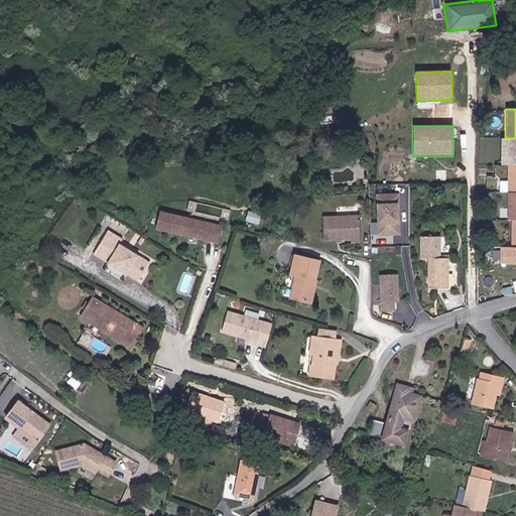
[(515,138),(505,138),(500,138),(500,165),(507,166),(515,165),(515,138)]
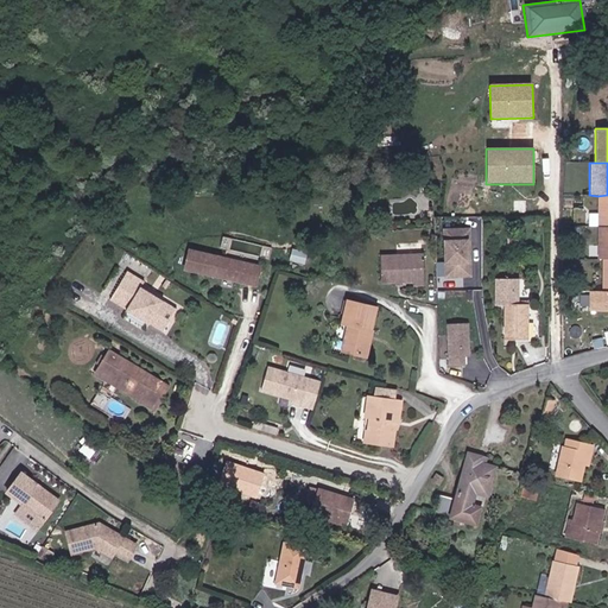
[(607,195),(597,196),(596,227),(607,227),(607,195)]
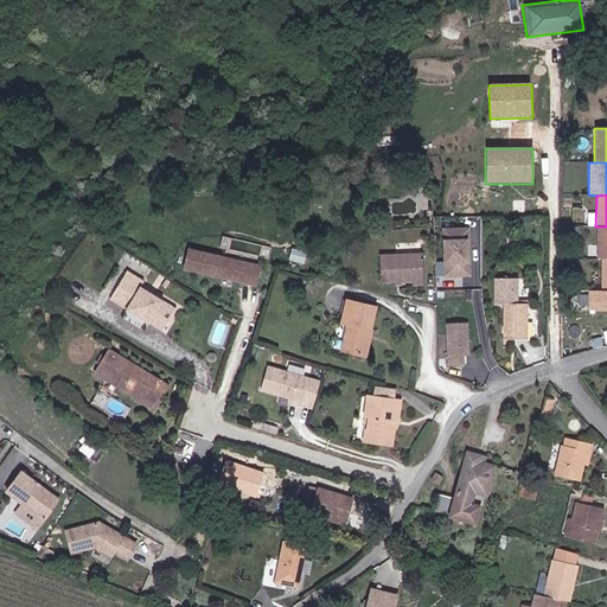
[(606,227),(595,227),(595,259),(602,259),(606,257),(606,227)]
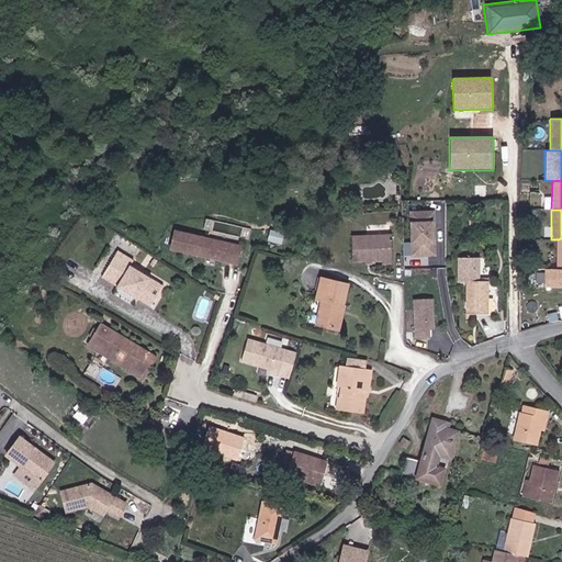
[(434,213),(408,213),(408,258),(435,258),(434,213)]
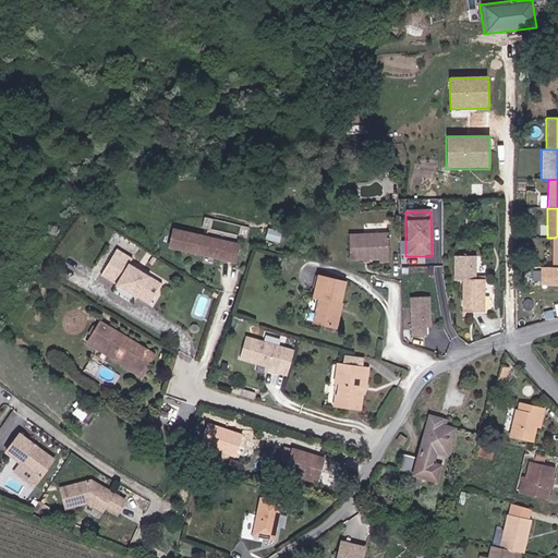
[(348,234),(348,258),(376,258),(376,262),(387,262),(387,233),(348,234)]
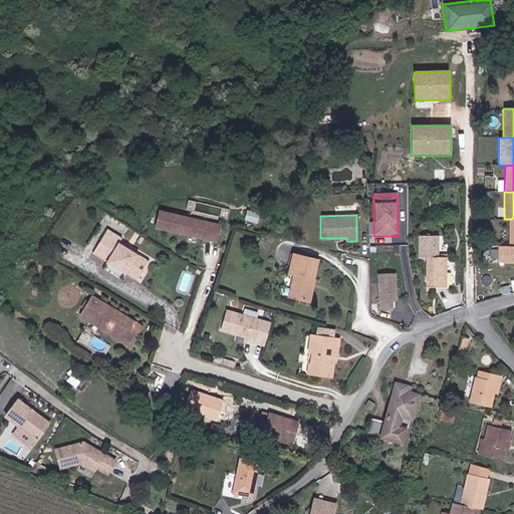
[(207,243),(210,228),(160,217),(157,232),(207,243)]
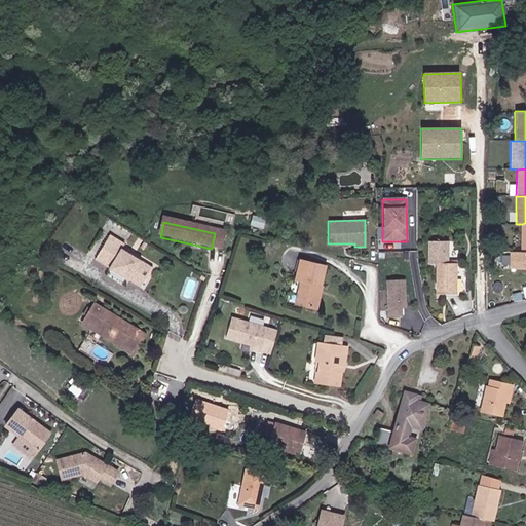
[(221,251),(224,235),(215,233),(212,249),(221,251)]
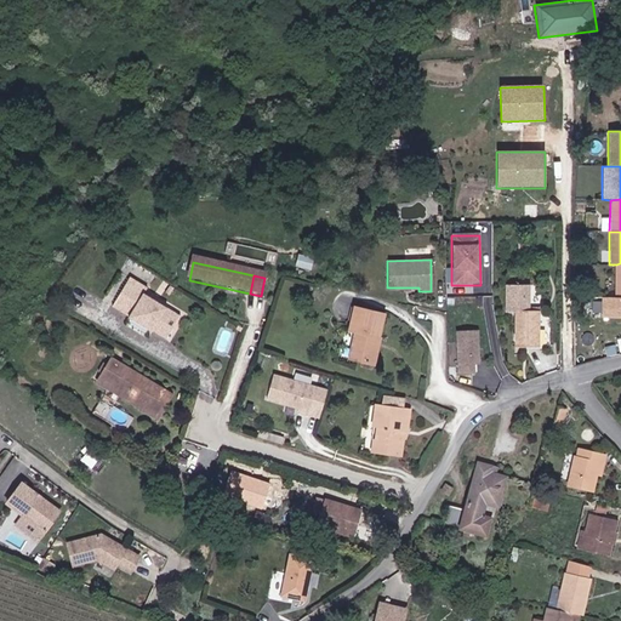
[(141,289),(124,284),(114,319),(134,323),(132,325),(159,331),(160,329),(175,334),(181,307),(138,296),(141,289)]
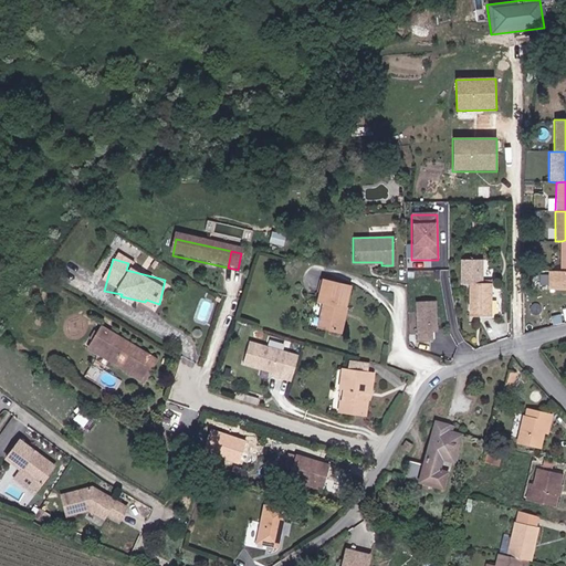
[(457,260),(457,286),(465,286),(465,317),(489,317),(489,285),(480,285),(479,260),(457,260)]
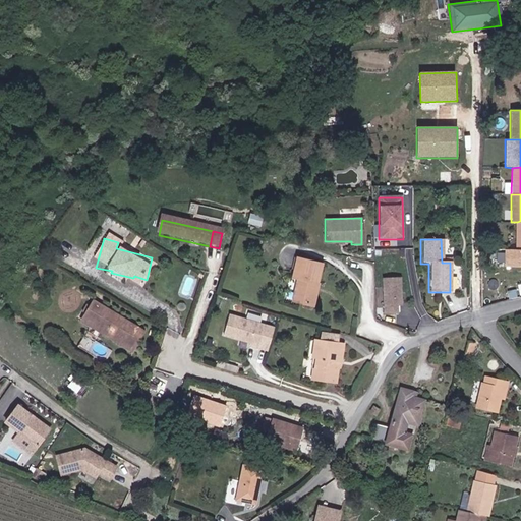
[(520,266),(520,248),(517,249),(506,248),(506,267),(520,266)]
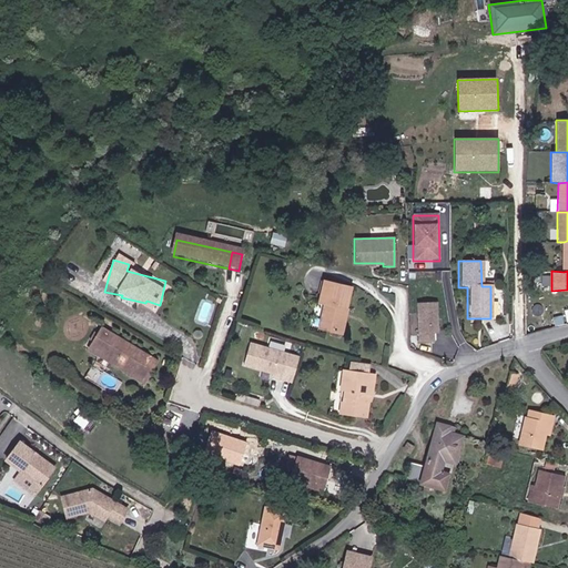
[(316,302),(324,304),(318,328),(337,334),(348,290),(323,283),(316,302)]
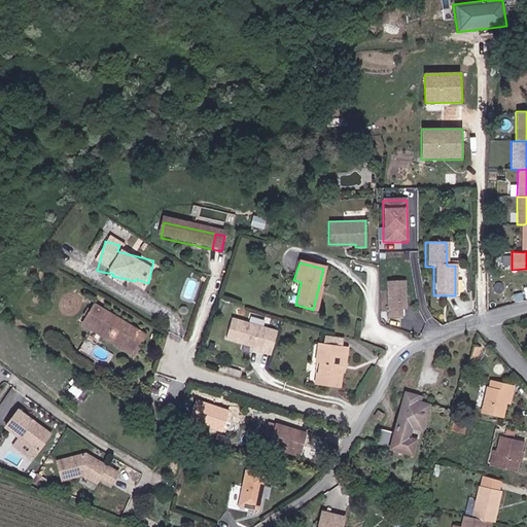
[(406,318),(403,281),(386,281),(388,318),(406,318)]
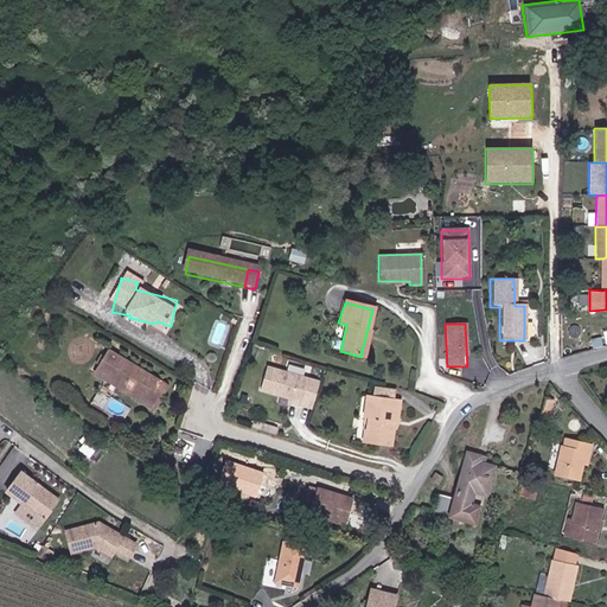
[(110,355),(100,372),(119,384),(121,382),(128,387),(131,384),(134,385),(131,391),(157,407),(167,389),(110,355)]
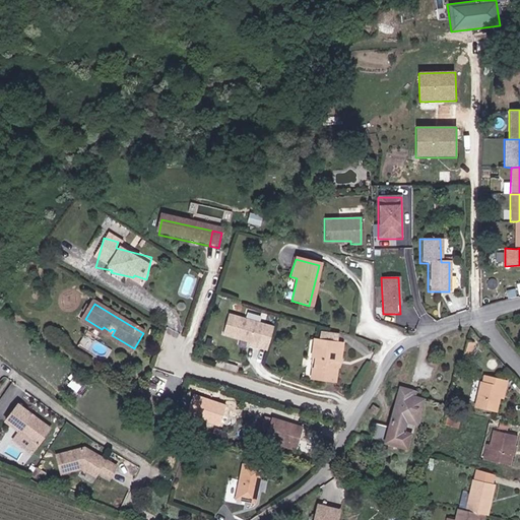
[(259,349),(265,327),(230,316),(224,336),(240,340),(240,339),(243,340),(245,342),(251,344),(251,346),(259,349)]
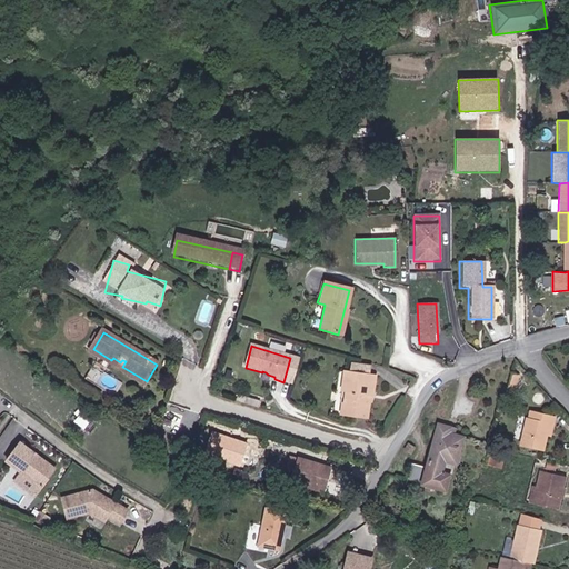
[(350,368),(361,370),(362,362),(351,360),(350,368)]
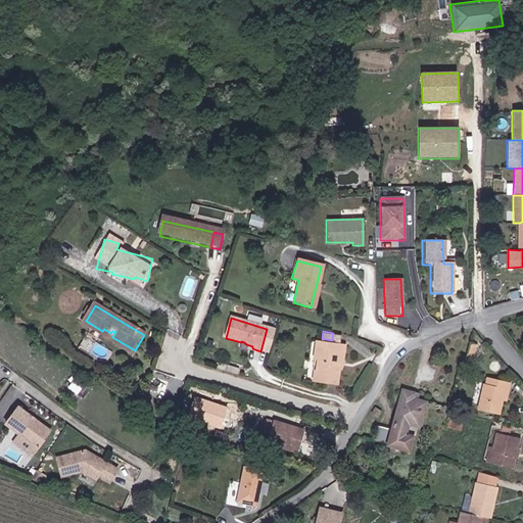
[(341,345),(317,342),(315,360),(319,360),(318,371),(315,370),(314,380),(336,382),(338,361),(340,362),(341,345)]
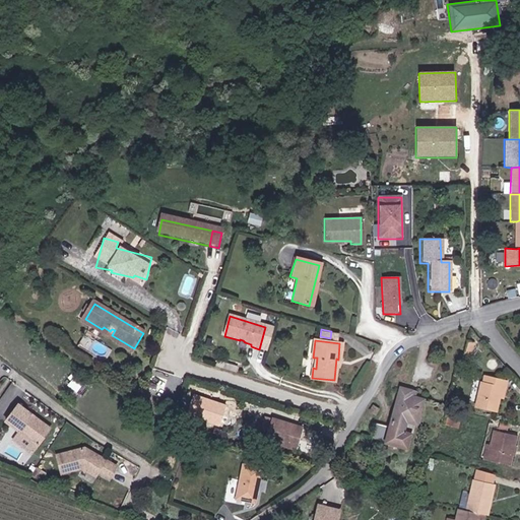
[(464,351),(470,352),(473,341),(467,340),(464,351)]
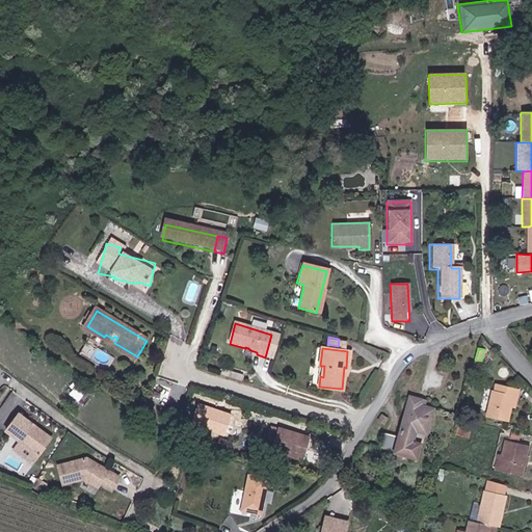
[(516,390),(495,384),(493,393),(491,393),(485,419),(506,424),(511,398),(515,399),(516,390)]
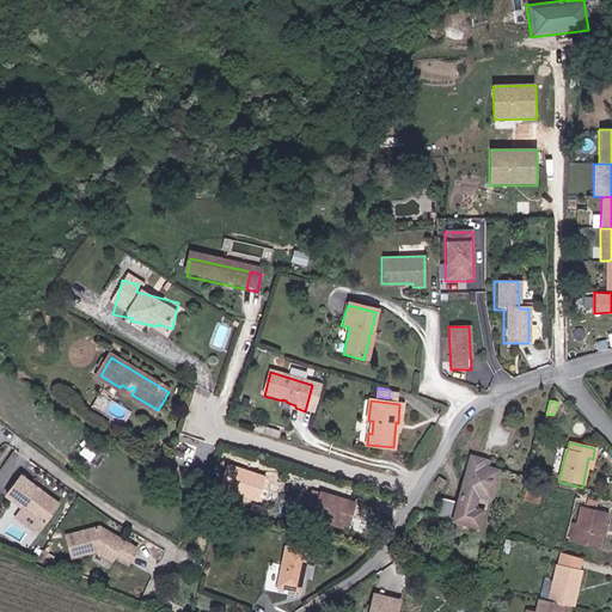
[(196,461),(200,452),(185,447),(182,457),(196,461)]
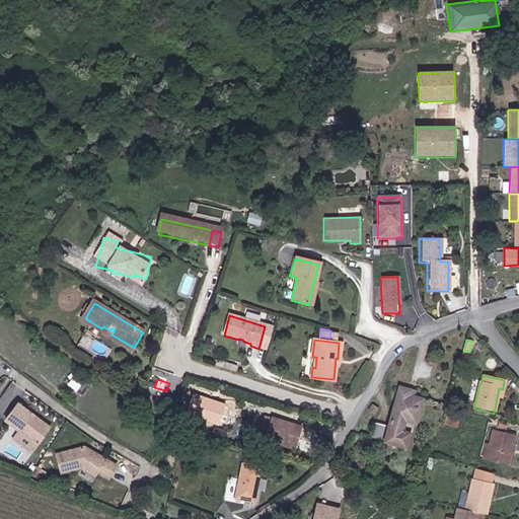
[(388,423),(375,420),(371,434),(400,441),(408,443),(411,433),(401,431),(404,419),(417,422),(422,397),(410,394),(412,389),(398,385),(388,423)]
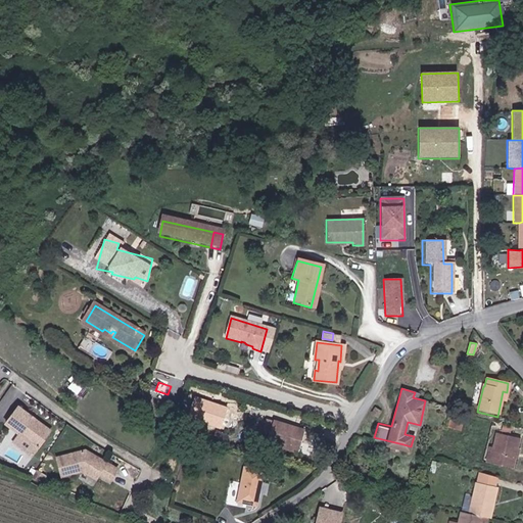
[(377,417),(381,411),(375,407),(371,413),(377,417)]
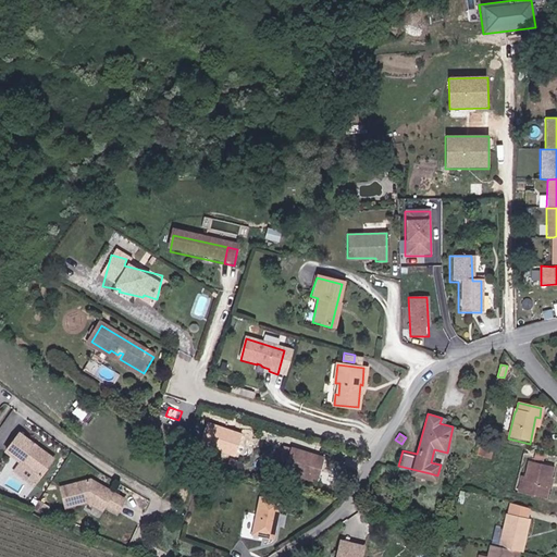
[(17,434),(5,453),(23,463),(40,475),(51,459),(17,434)]
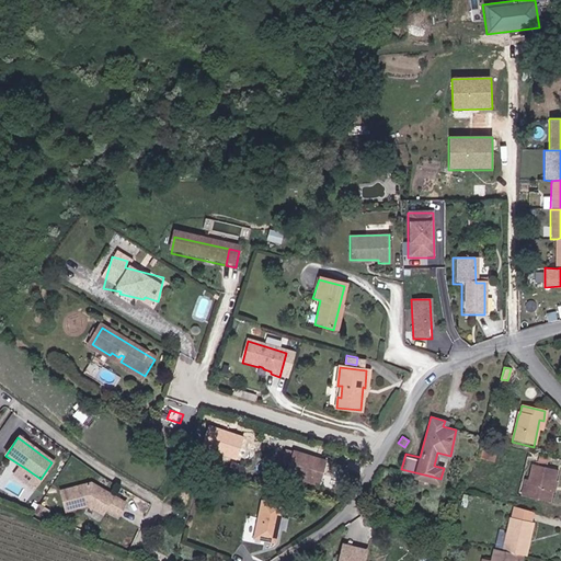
[(490,467),(494,451),(482,448),(479,459),(483,460),(482,465),(490,467)]
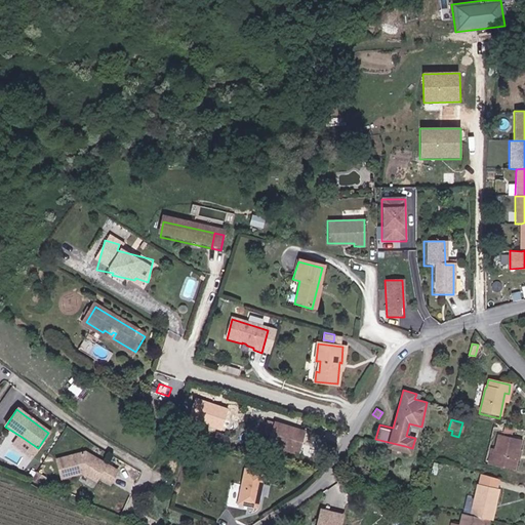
[(296,452),(299,439),(306,441),(309,432),(277,423),(271,445),(296,452)]
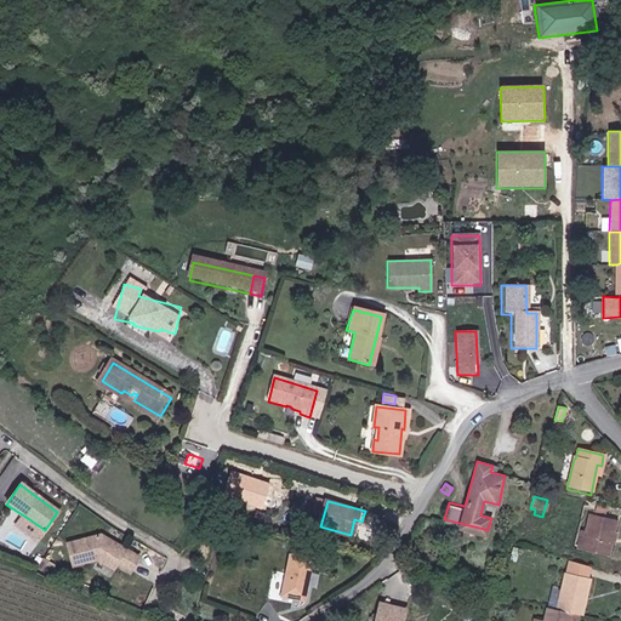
[(592,516),(587,535),(585,551),(608,556),(615,520),(592,516)]
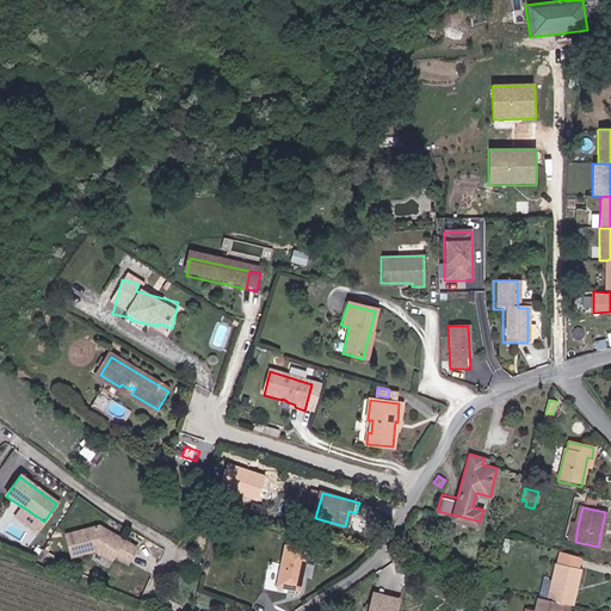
[(44,522),(25,508),(18,518),(38,531),(44,522)]
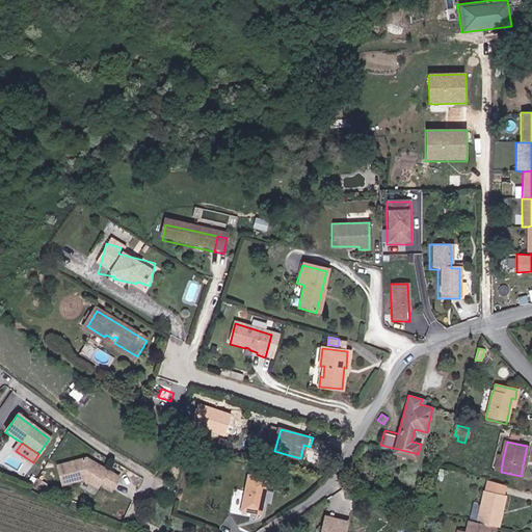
[(303,445),(300,458),(306,460),(310,447),(303,445)]
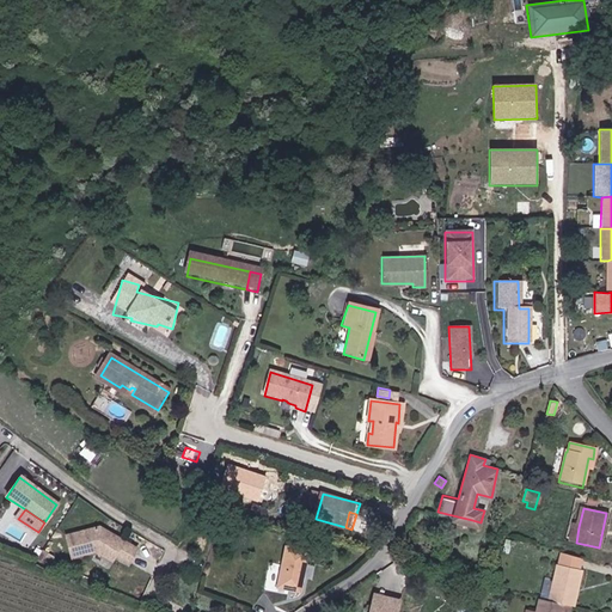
[(569,540),(576,543),(579,527),(573,526),(569,540)]
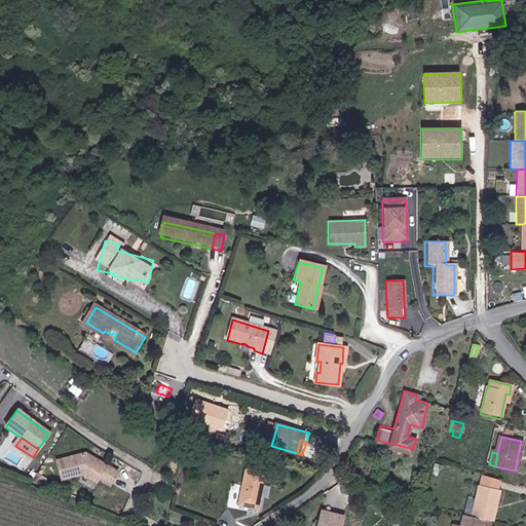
[(117,474),(82,461),(57,474),(66,491),(82,482),(98,487),(100,483),(112,487),(117,474)]
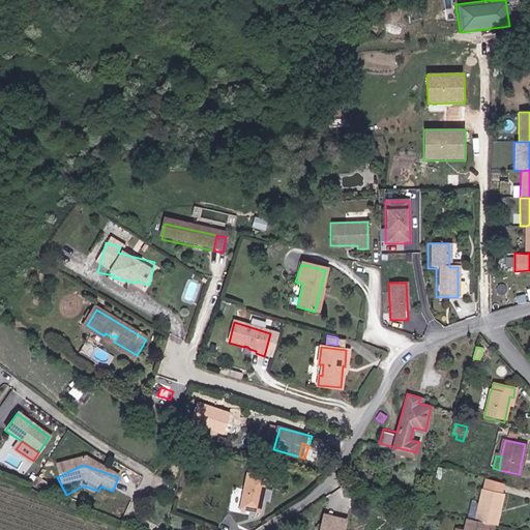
[(272,479),(253,475),(246,511),(265,514),(272,479)]
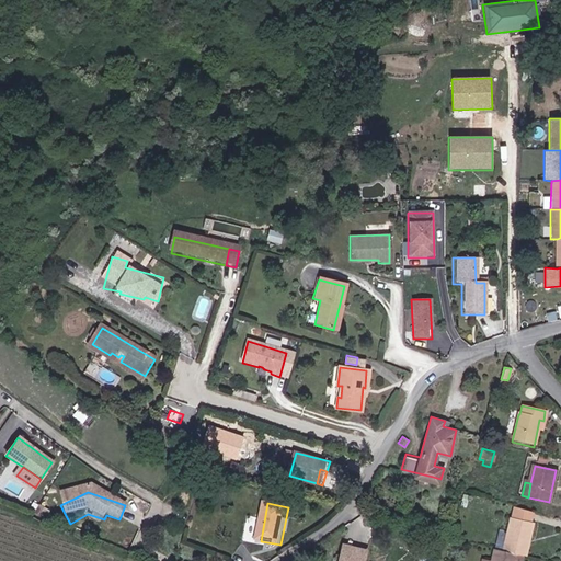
[(522,556),(524,556),(531,523),(508,517),(500,551),(515,554),(522,556)]
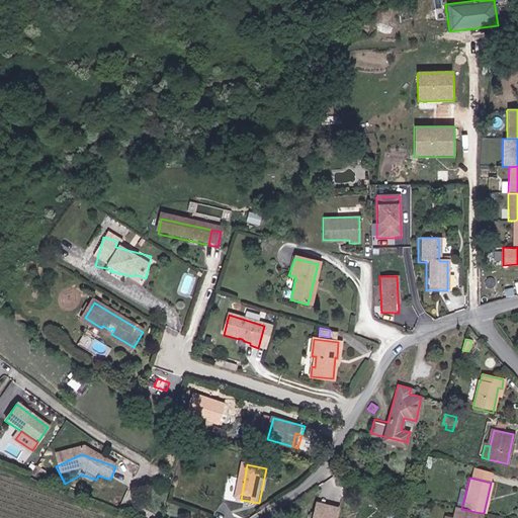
[(315,517),(336,517),(338,512),(318,506),(314,517),(315,517)]
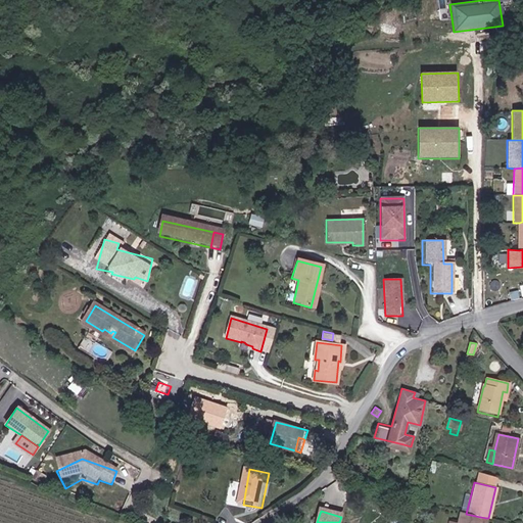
[(478,522),(480,517),(466,514),(460,513),(458,522),(478,522)]
